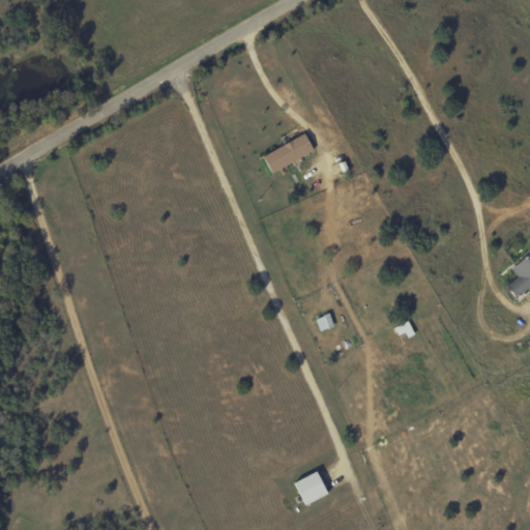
[(260,156),(269,173),(313,151),(303,134),(260,156)]
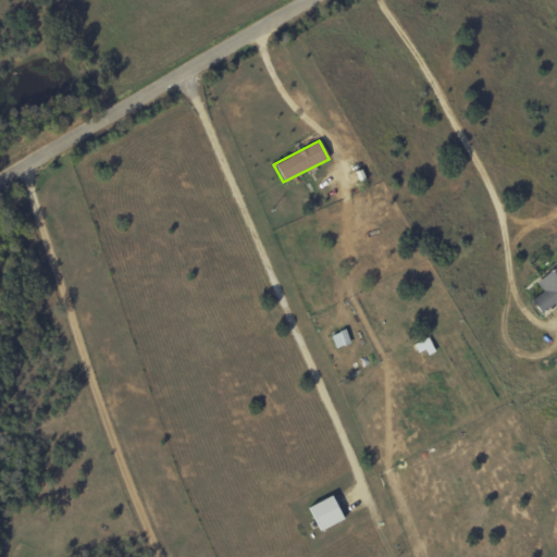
[(536,311),(556,298),(556,264),(535,279),(543,292),(530,299),(536,311)]
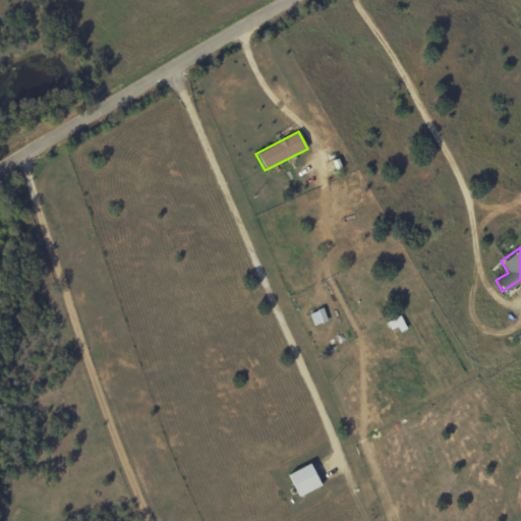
[(309,311),(313,325),(327,322),(324,308),(309,311)]
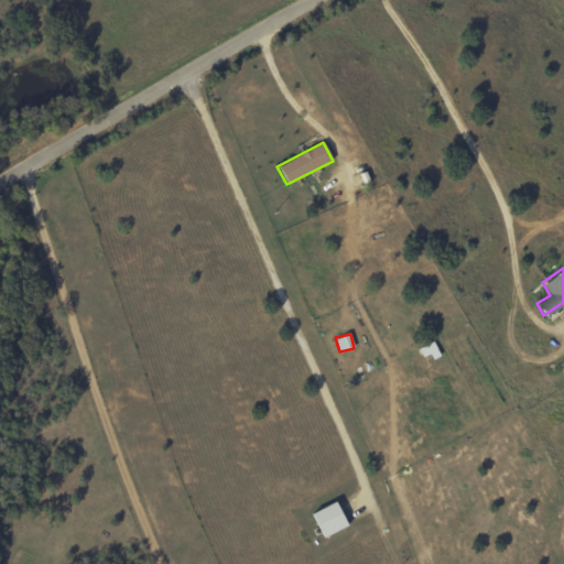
[(424,360),(438,354),(434,342),(419,348),(424,360)]
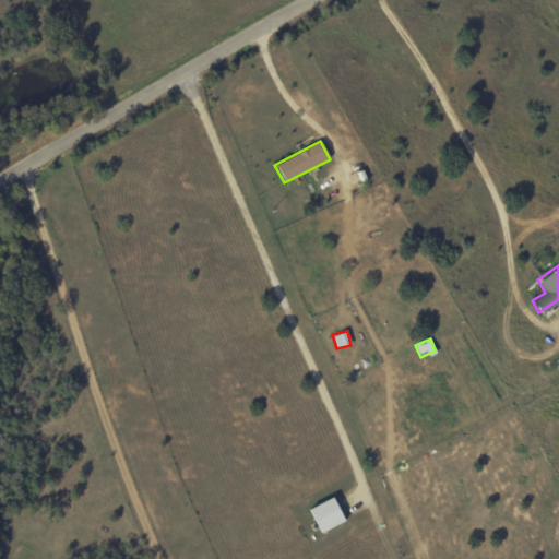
[(343,524),(333,498),(309,507),(318,533),(343,524)]
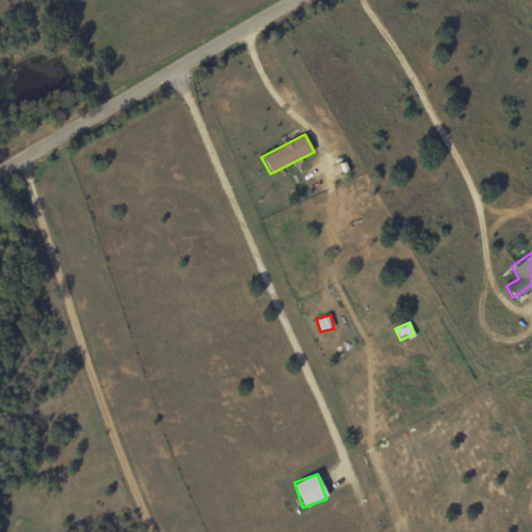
All buildings are outlined.
